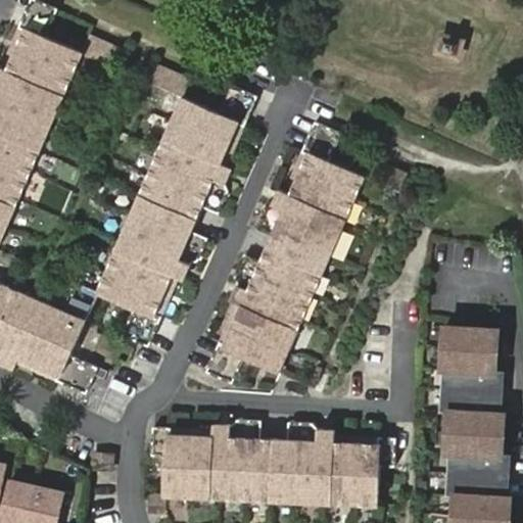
[(0,239),(84,51),(48,35),(60,7),(43,0),(32,0),(20,27),(27,29),(10,68),(0,63),(0,239)]
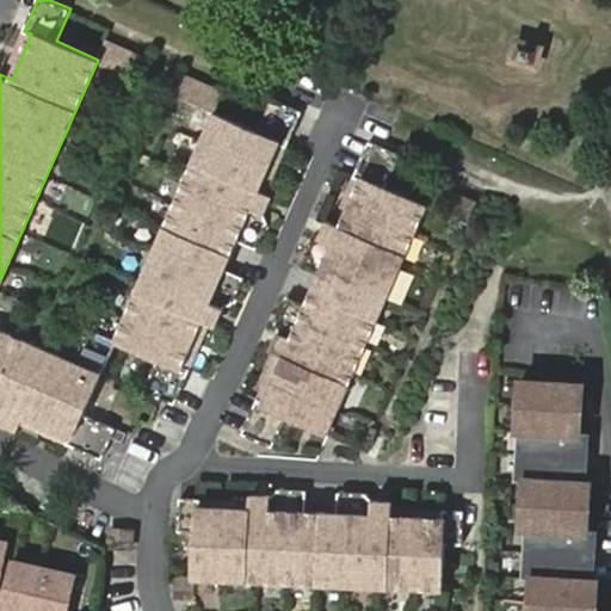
[(149,57),(107,39),(98,60),(140,78),(149,57)]
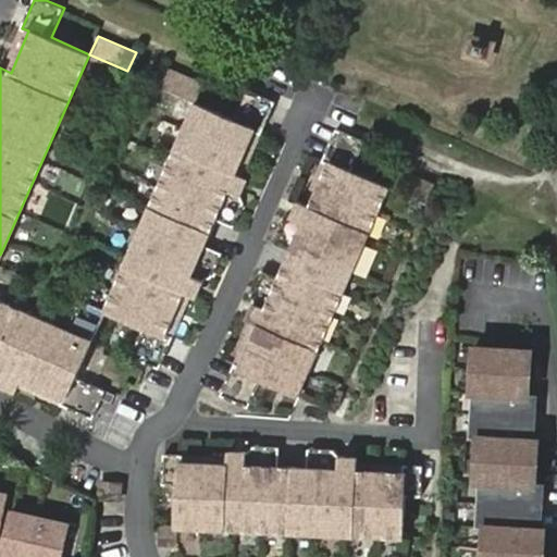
[(493,46),(472,39),(468,54),(489,60),(493,46)]
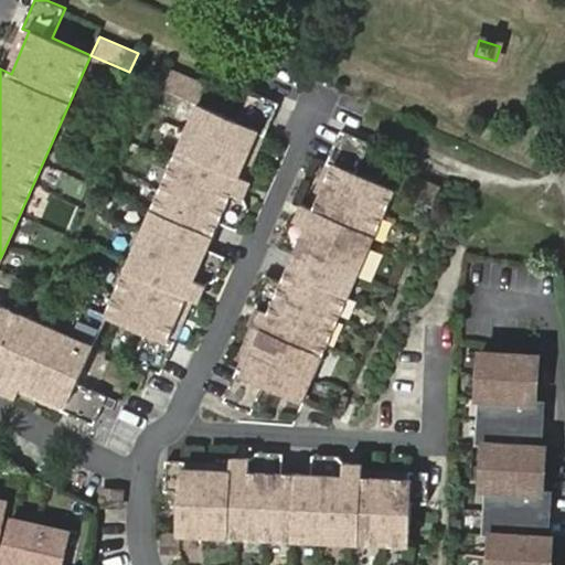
[(169,67),(161,86),(199,103),(208,84),(169,67)]
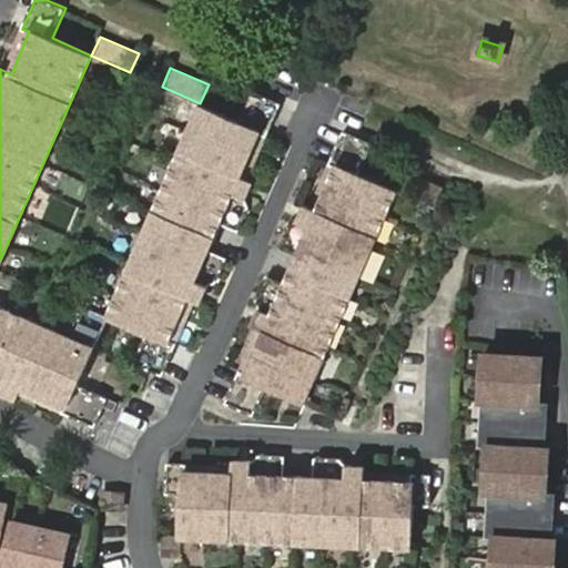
[(239,121),(200,103),(107,315),(145,333),(132,363),(161,375),(175,343),(169,340),(190,294),(201,300),(209,283),(213,283),(225,256),(208,250),(220,223),(234,230),(246,203),(244,198),(251,181),(240,175),(261,133),(266,137),(281,103),(253,91),(239,121)]
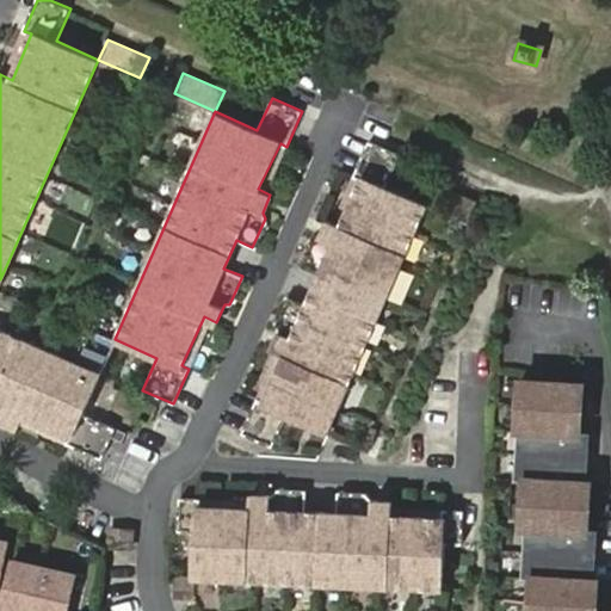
[(327,434),(429,207),(426,204),(386,187),(400,155),(369,141),(355,177),(360,179),(339,226),(329,221),(321,239),(315,242),(303,270),(319,277),(306,306),(288,297),(275,326),(278,329),(271,346),(284,352),(261,401),(255,399),(240,433),(270,448),(284,415),(327,434)]
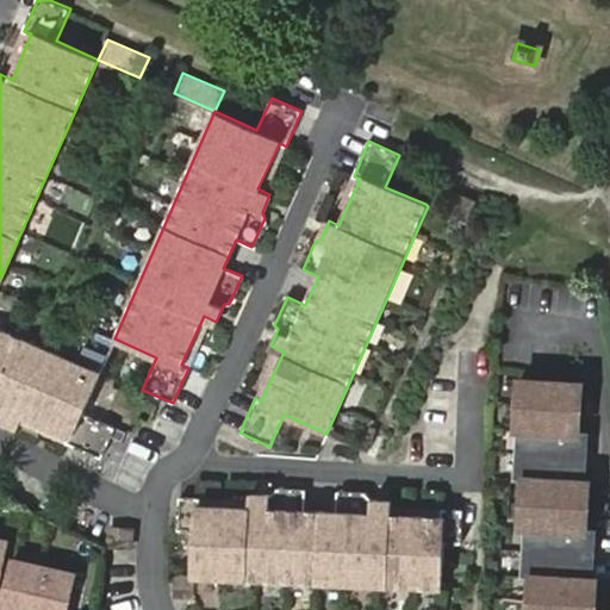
[(100,458),(113,428),(81,414),(99,371),(0,327),(0,405),(5,408),(0,416),(0,419),(16,428),(22,416),(67,435),(64,442),(100,458)]
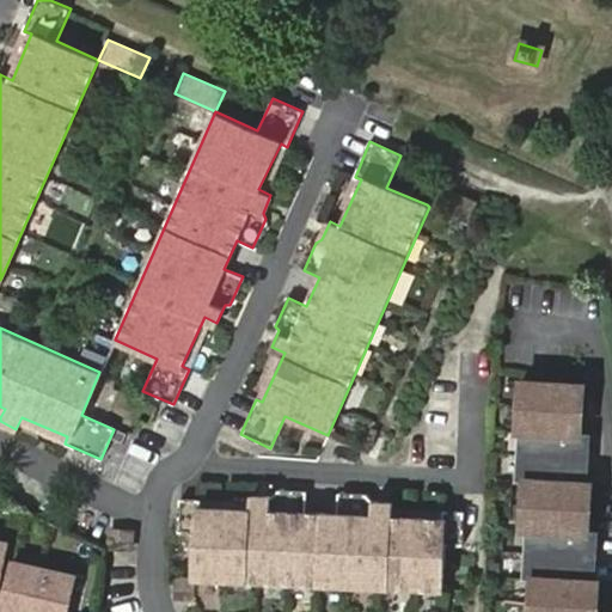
[(534,574),(532,611),(598,611),(600,577),(593,576),(597,528),(591,528),(594,481),(587,479),(592,432),(585,432),(588,384),(526,379),(522,428),(526,429),(522,477),(530,477),(526,525),(532,525),(528,573),(534,574)]
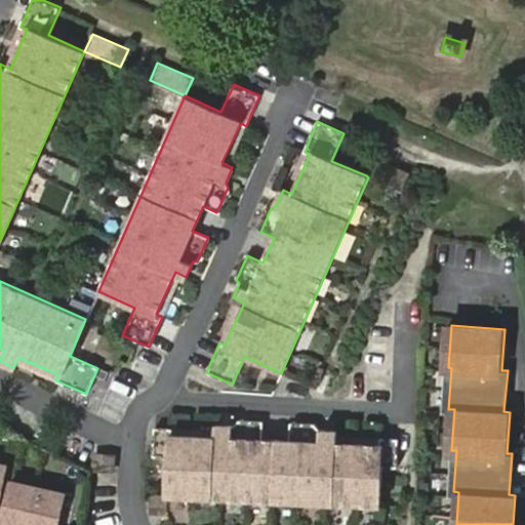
[(380,468),(396,469),(398,440),(379,440),(379,446),(335,443),(336,432),(320,431),(314,425),(289,422),(288,440),(261,439),(263,421),(237,420),(231,426),(215,426),(214,437),(170,435),(171,429),(153,428),(151,456),(166,457),(164,495),(164,497),(165,497),(378,508),(380,468)]
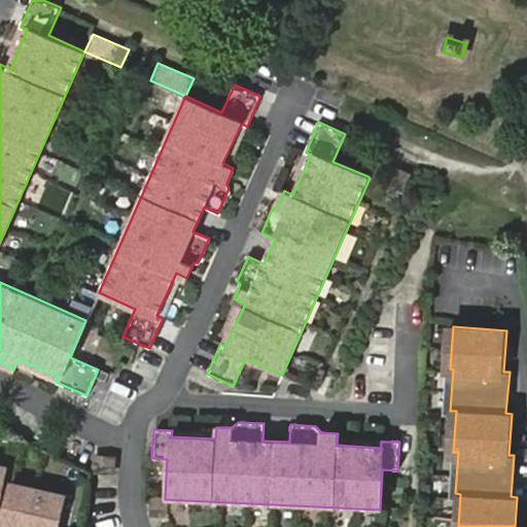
[(94,456),(93,470),(111,472),(112,457),(94,456)]
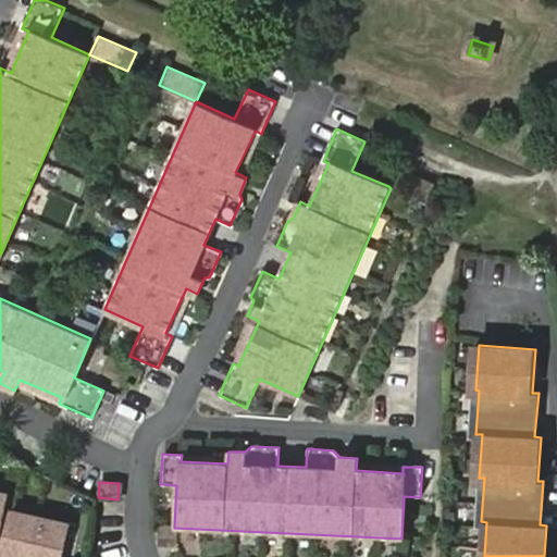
[(61,556),(70,523),(13,510),(1,556),(61,556)]
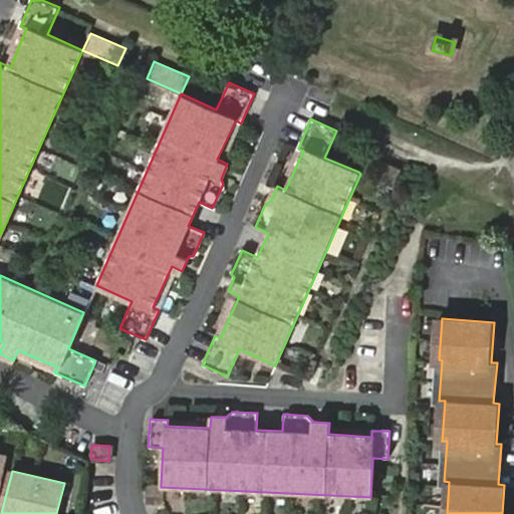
[(161,487),(161,485),(146,484),(145,503),(162,504),(162,487),(161,487)]
